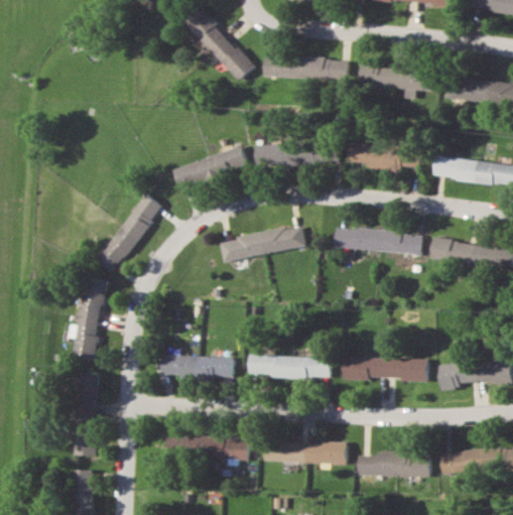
[(512,0),(469,0),(468,7),(512,13),(512,0)]
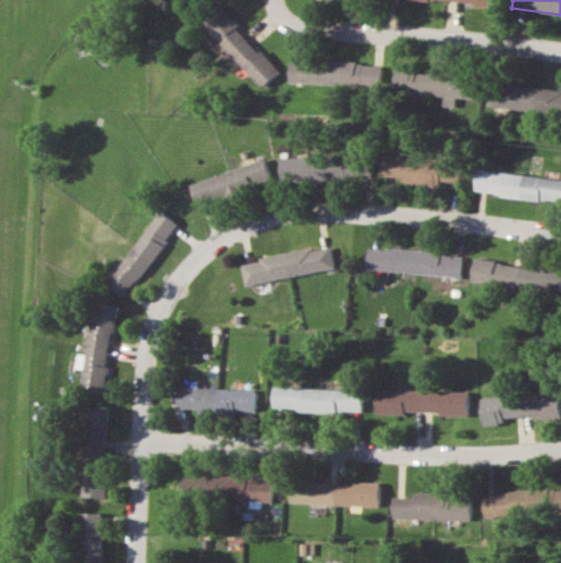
[(216,8),(198,24),(260,88),(277,72),(216,8)]
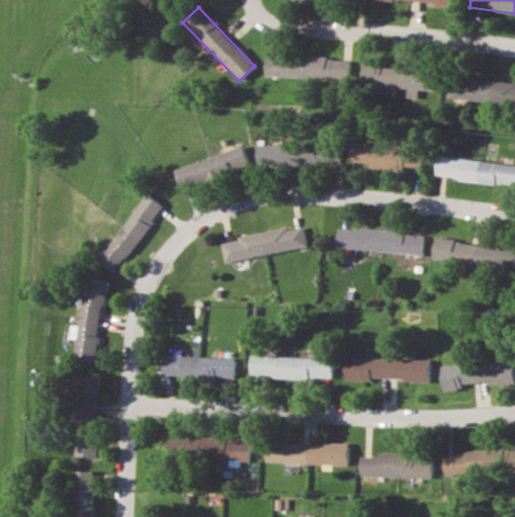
[(264,77),(346,80),(347,59),(265,56),(264,77)]
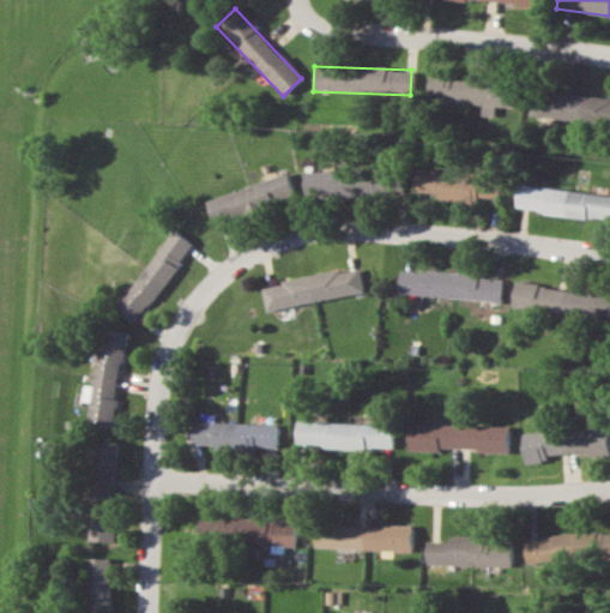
[(511,108),(512,82),(429,77),(428,102),(478,104),(477,116),(491,116),(491,108),(511,108)]
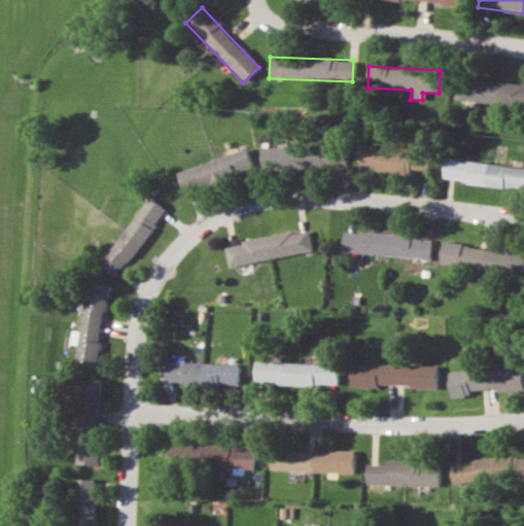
[(523,85),(456,78),(454,100),(523,107),(523,85)]
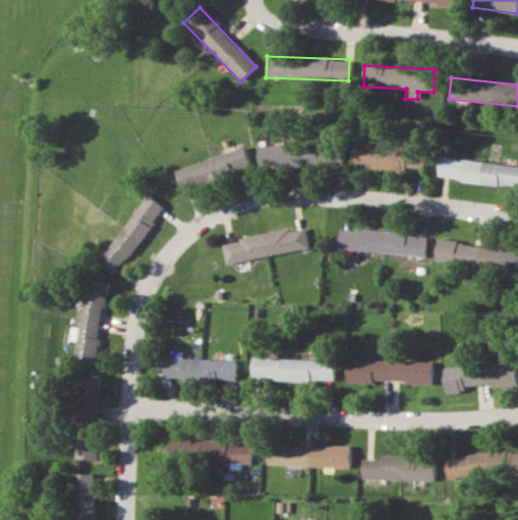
[(257,146),(259,169),(332,167),(331,143),(257,146)]
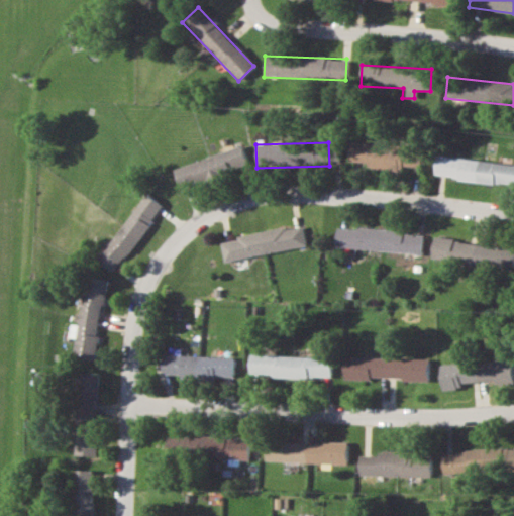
[(347,162),(367,164),(367,166),(415,172),(417,150),(350,142),(347,162)]
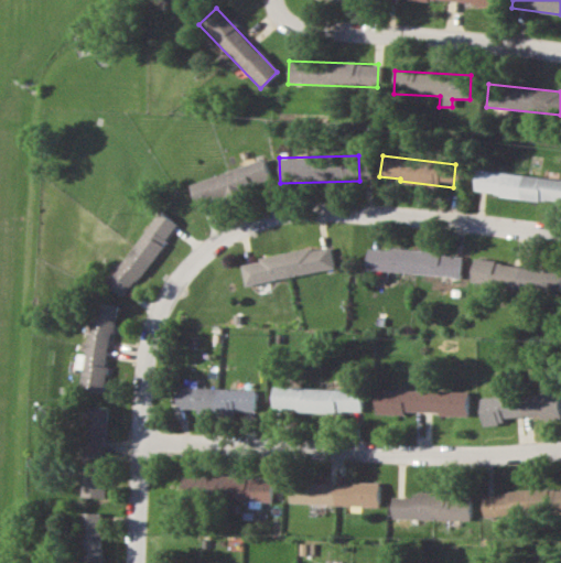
[(189,183),(195,206),(269,183),(262,160),(189,183)]
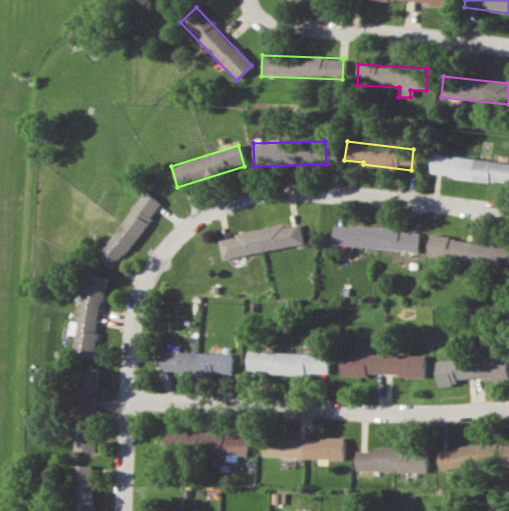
[(429,175),(508,185),(508,163),(432,153),(429,175)]
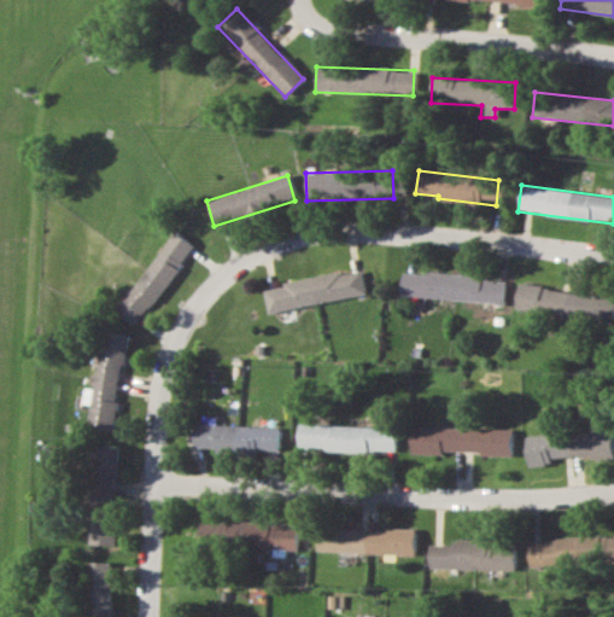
[(191,244),(170,231),(116,313),(138,326),(191,244)]
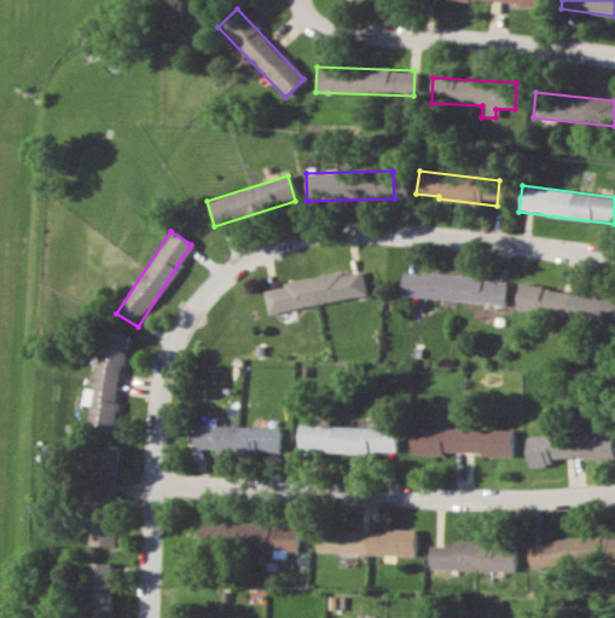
[(365,298),(361,272),(264,287),(267,312),(365,298)]
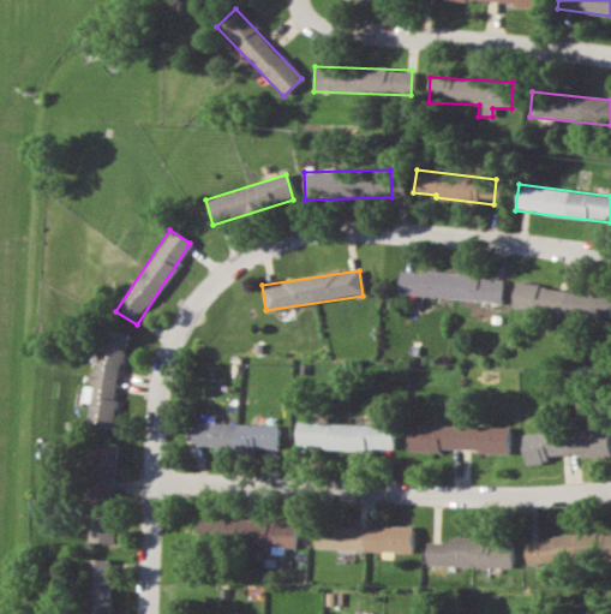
[(400,270),(399,296),(499,303),(501,278),(400,270)]
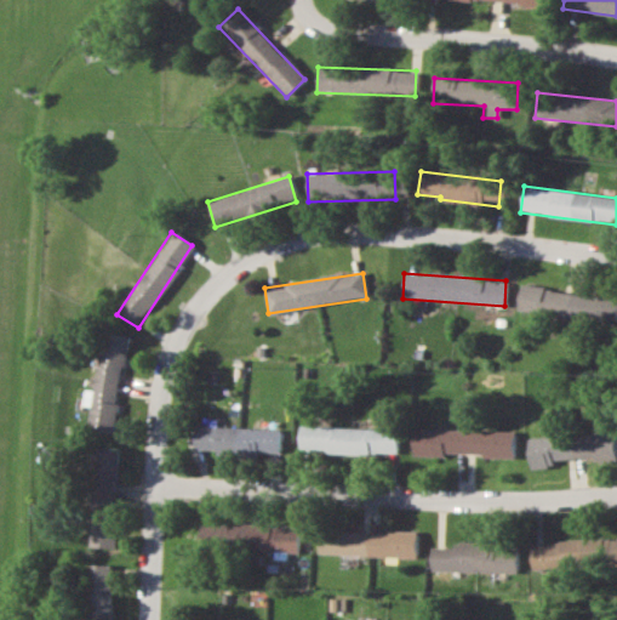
[(518,313),(615,323),(616,297),(520,288),(518,313)]
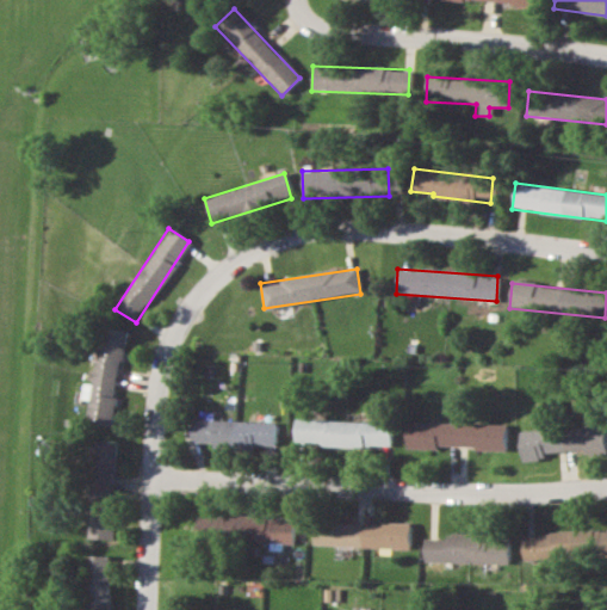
[(90,384),(81,383),(79,399),(87,400),(84,423),(110,426),(124,331),(98,327),(90,384)]
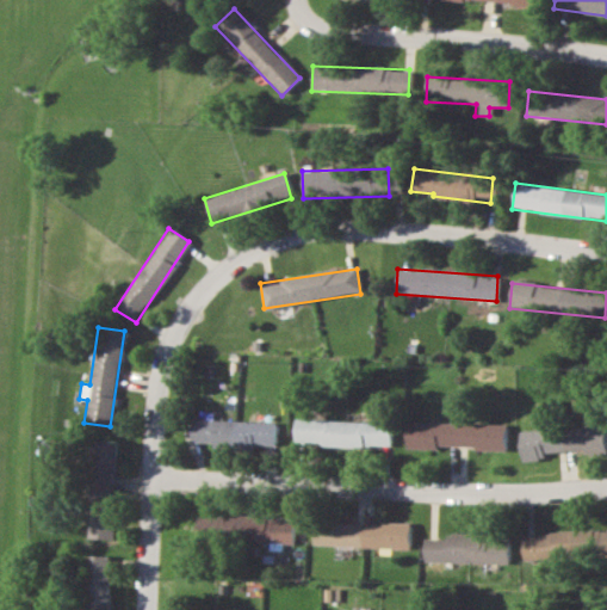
[(276,423),(191,420),(191,443),(211,443),(211,447),(274,449),(276,423)]
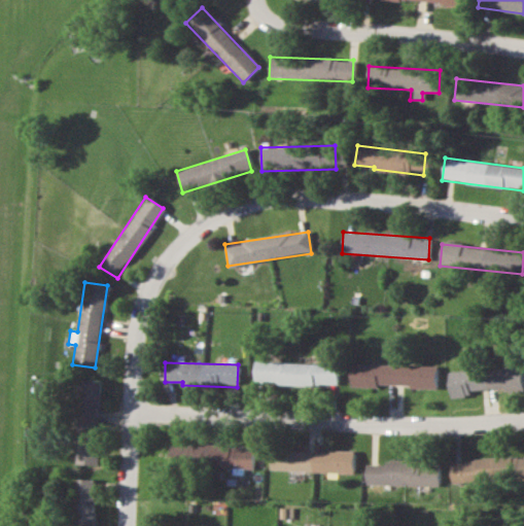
[(253,384),(338,387),(338,365),(254,362),(253,384)]
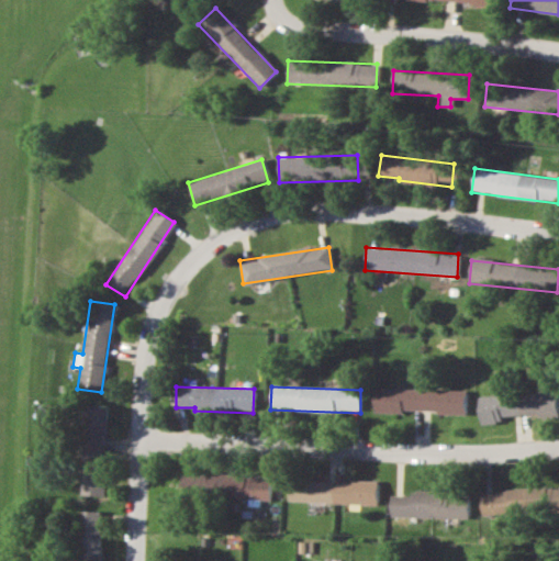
[(465,390),(375,389),(375,412),(464,414),(465,390)]
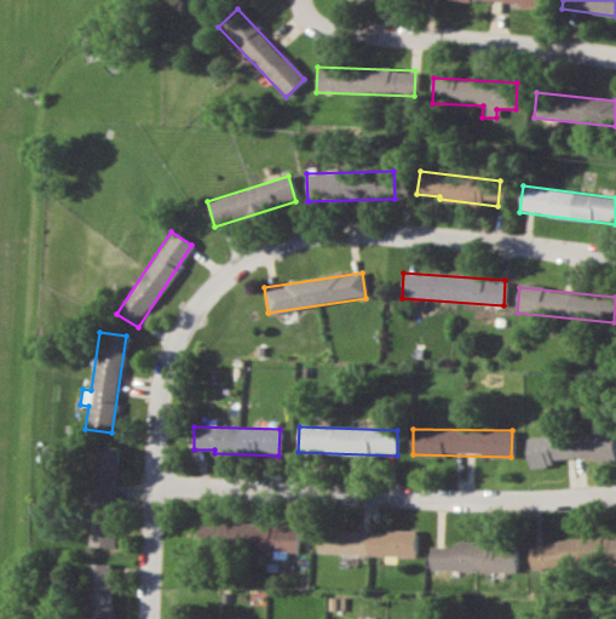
[(525,439),(529,468),(552,466),(551,459),(591,457),(592,463),(614,460),(611,431),(525,439)]
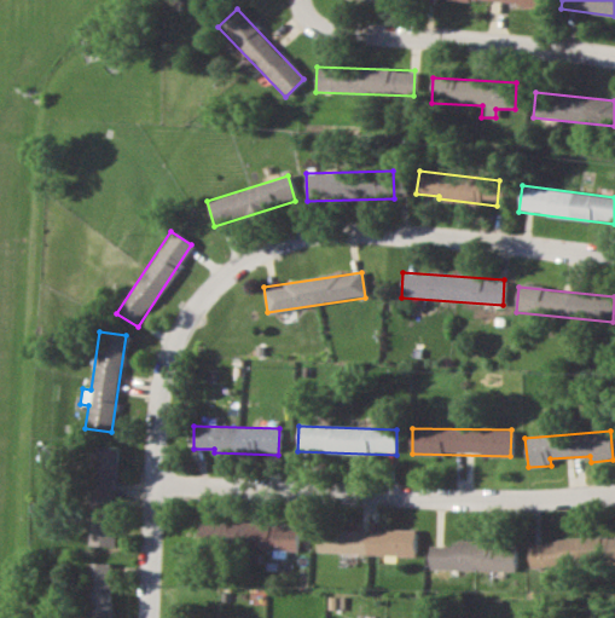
[(88,546),(112,547),(116,449),(92,448),(88,546)]
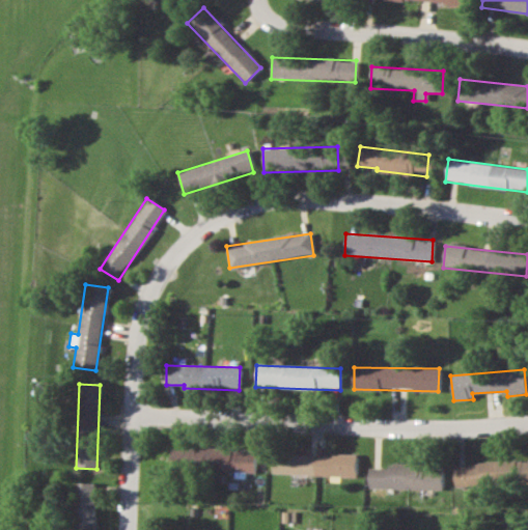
[(254,469),(254,451),(170,448),(169,466),(254,469)]
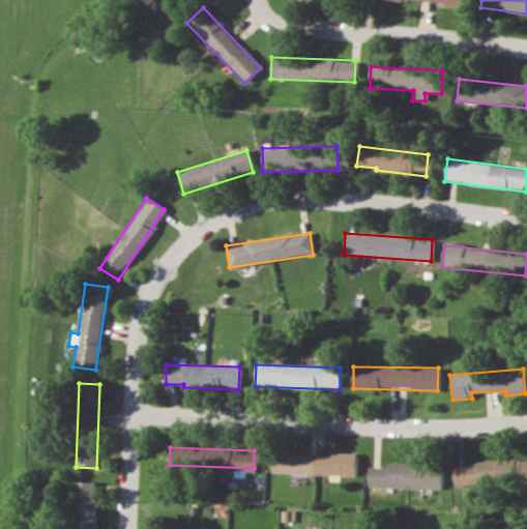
[(355,476),(355,454),(271,453),(271,474),(355,476)]
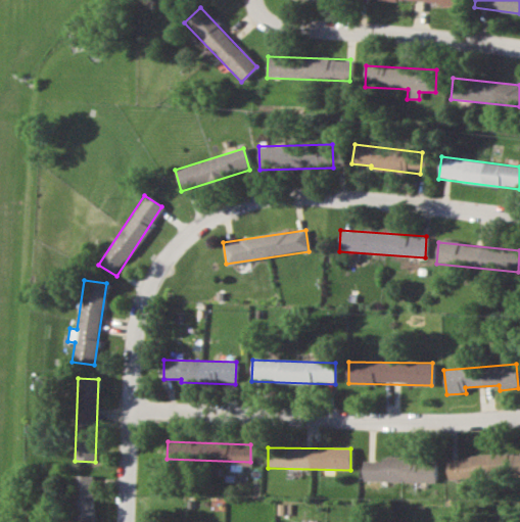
[(447,477),(519,475),(519,455),(446,457),(447,477)]
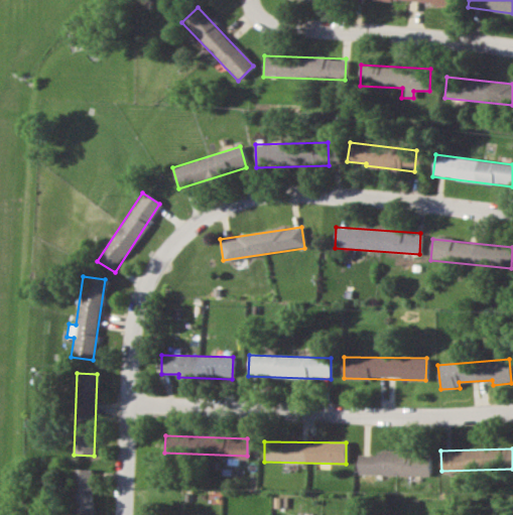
[(359,455),(358,475),(428,476),(429,452),(378,451),(378,456),(359,455)]
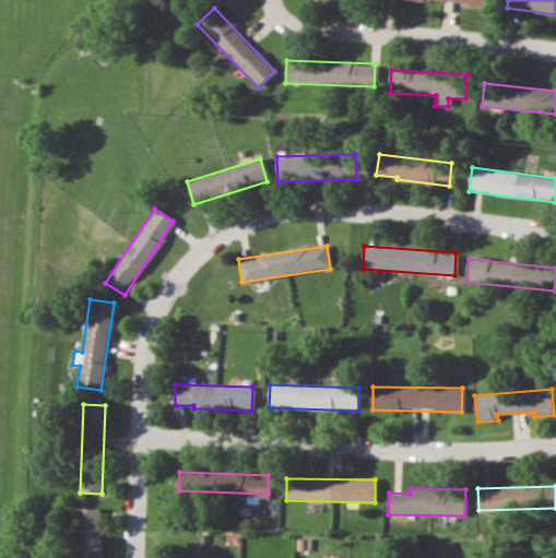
[(97,557),(101,509),(79,508),(75,557),(97,557)]
